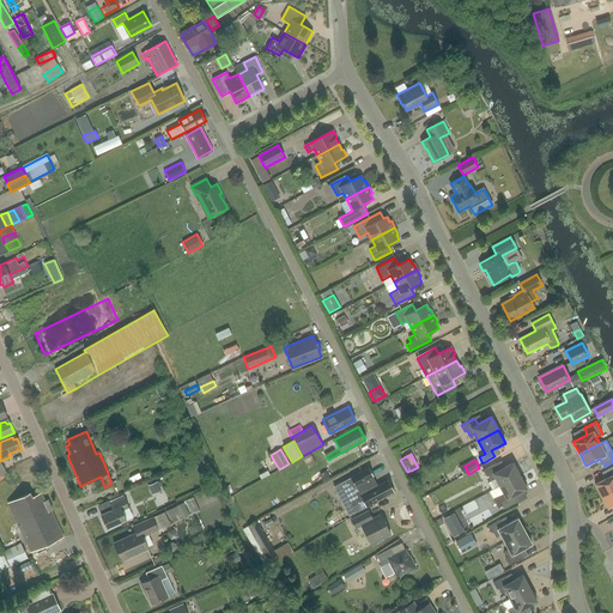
[(498,487),(520,475),(513,462),(499,469),(496,463),(484,471),(490,483),(491,481),(493,486),(497,484),(498,487)]
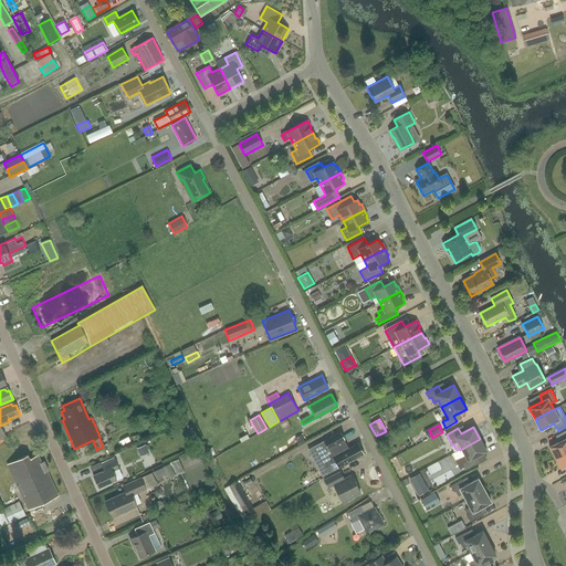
[(555,458),(565,452),(565,430),(559,435),(563,440),(549,447),(555,458)]
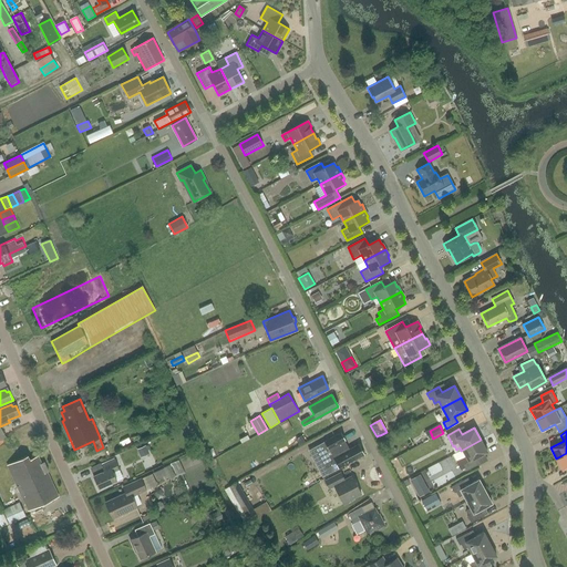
[(331,465),(334,471),(364,455),(358,444),(349,450),(340,433),(316,446),(327,467),(331,465)]
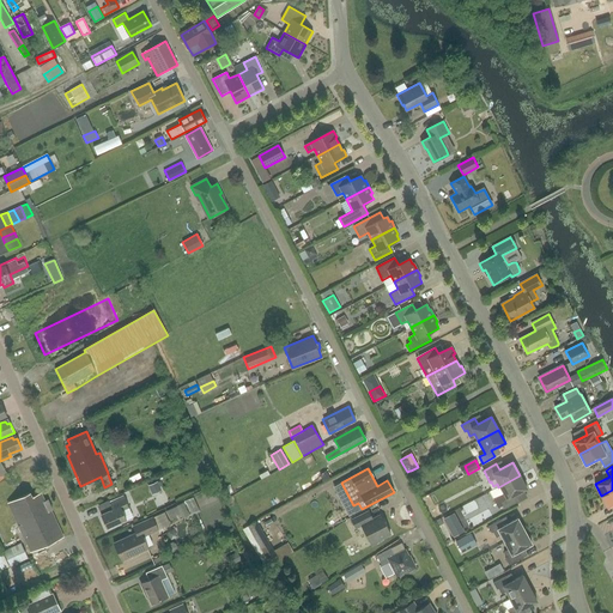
[(504,509),(517,502),(514,496),(527,489),(520,475),(498,487),(502,495),(492,499),(497,509),(503,507),(504,509)]
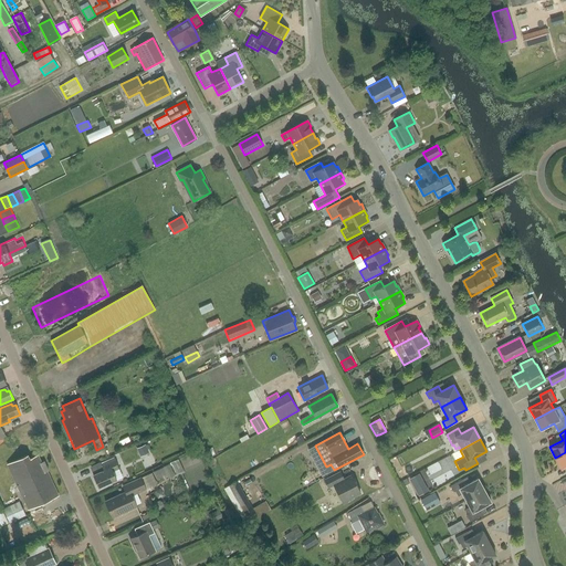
[(140,457),(149,453),(145,446),(137,449),(140,457)]
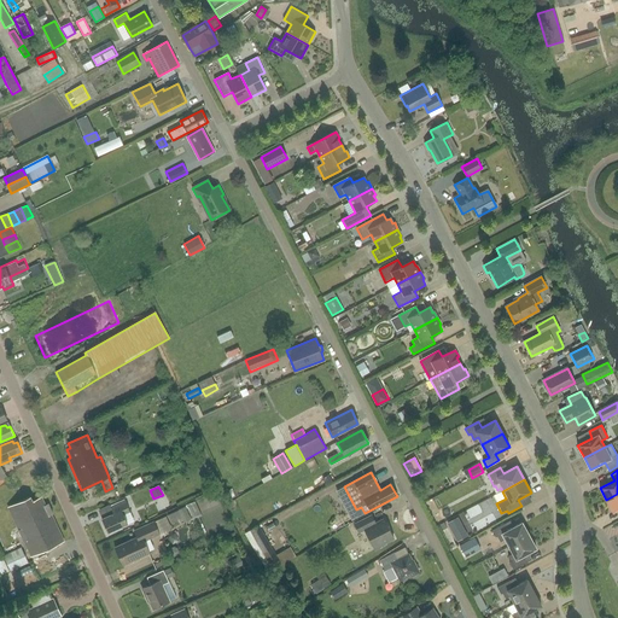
[(617,494),(606,500),(612,512),(617,508),(617,494)]
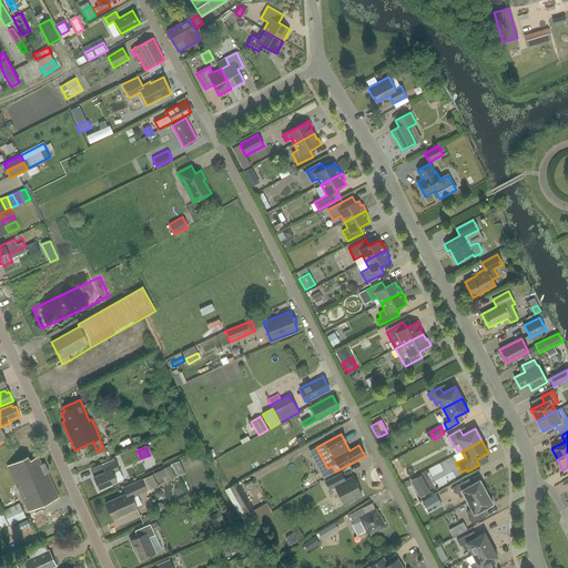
[(28,511),(59,497),(47,473),(48,472),(44,464),(41,465),(38,457),(30,462),(28,457),(7,467),(28,511)]
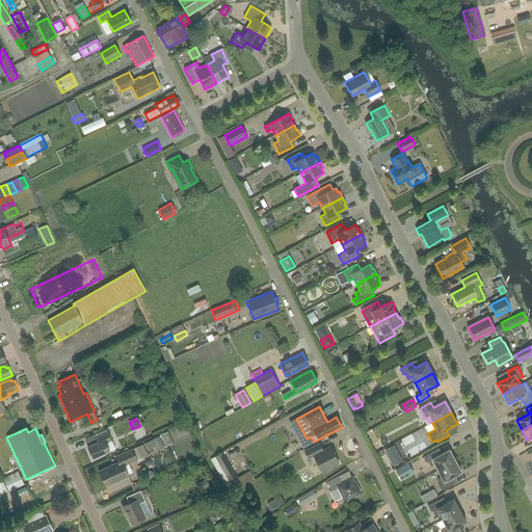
[(106,443),(112,441),(108,430),(96,435),(98,442),(87,447),(92,458),(110,450),(106,443)]
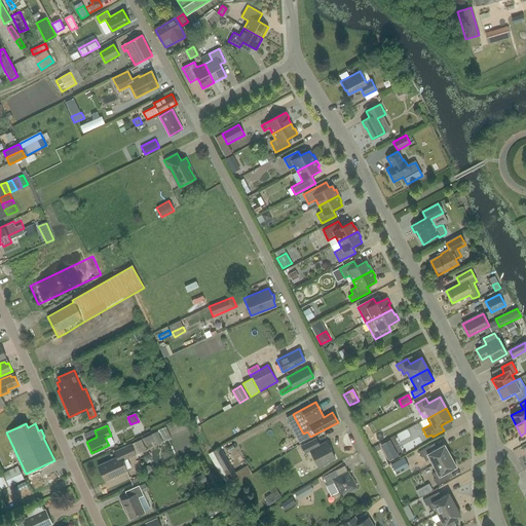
[(375,445),(388,438),(384,430),(371,438),(375,445)]
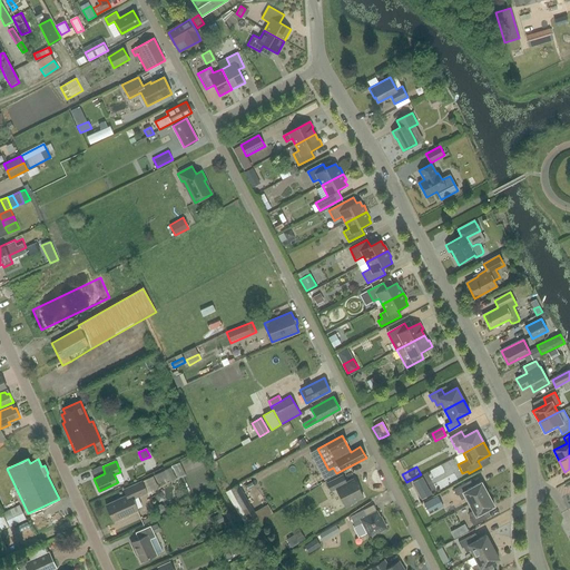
[(176,479),(172,468),(165,471),(165,472),(155,477),(157,482),(166,479),(167,481),(169,480),(170,482),(176,479)]
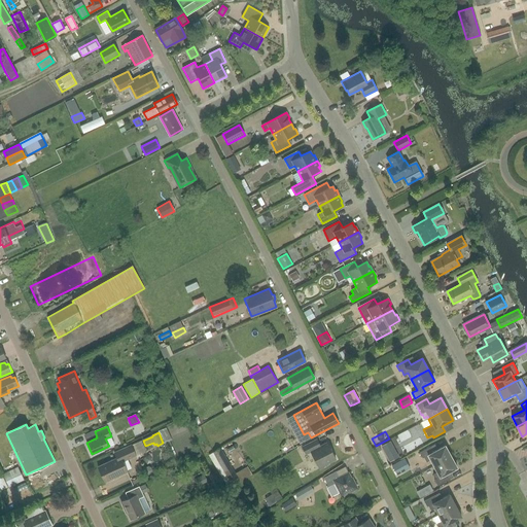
[(382,443),(390,459),(406,451),(397,435),(382,443)]
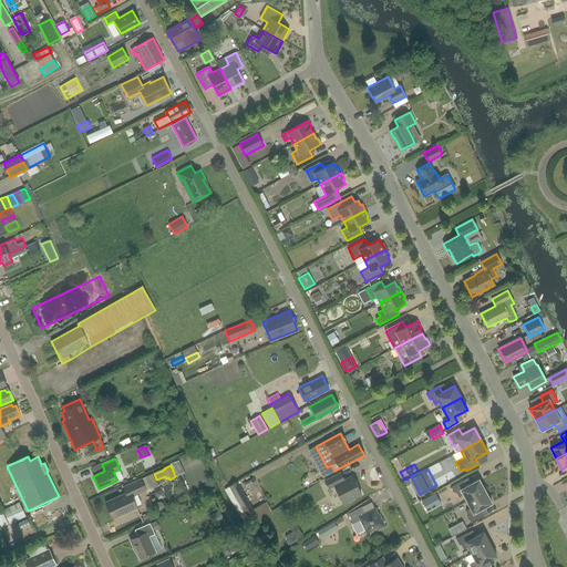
[(361,494),(352,476),(344,480),(341,473),(325,481),(329,488),(333,486),(343,505),(352,501),(352,500),(361,494)]
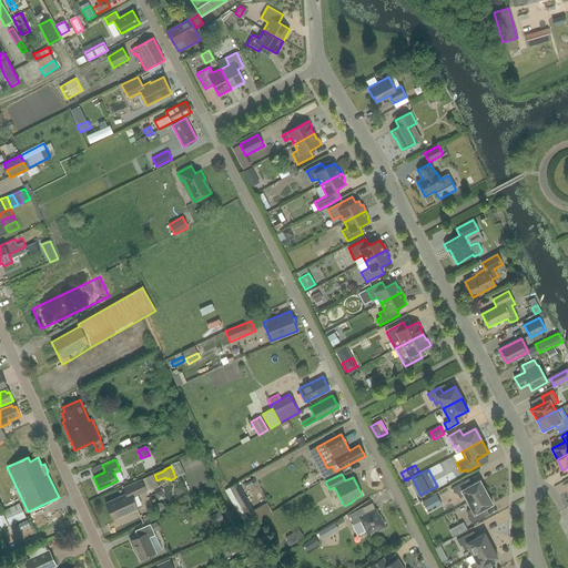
[(145,492),(156,486),(152,475),(141,480),(145,492)]
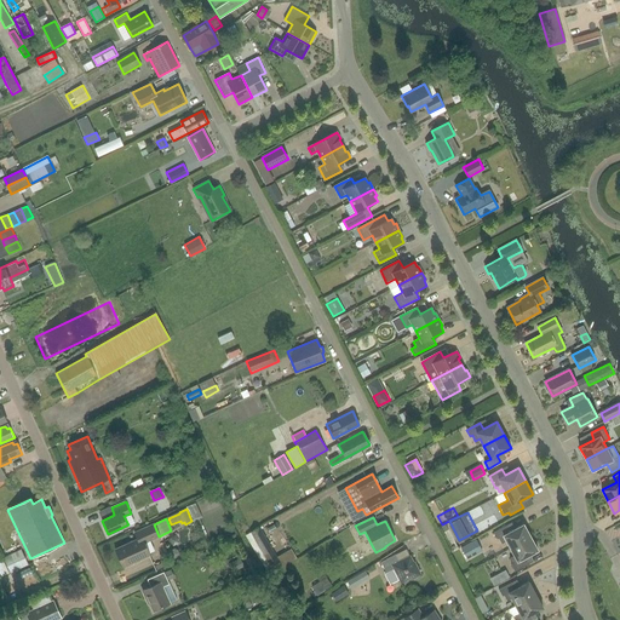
[(144,544),(159,537),(154,524),(133,533),(137,540),(115,550),(122,568),(149,556),(144,544)]
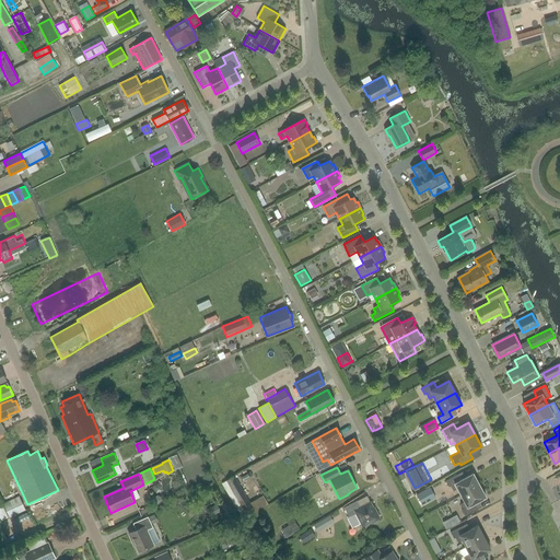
[(461,496),(479,486),(473,474),(461,480),(457,475),(445,481),(448,487),(451,486),(453,491),(457,489),(461,496)]
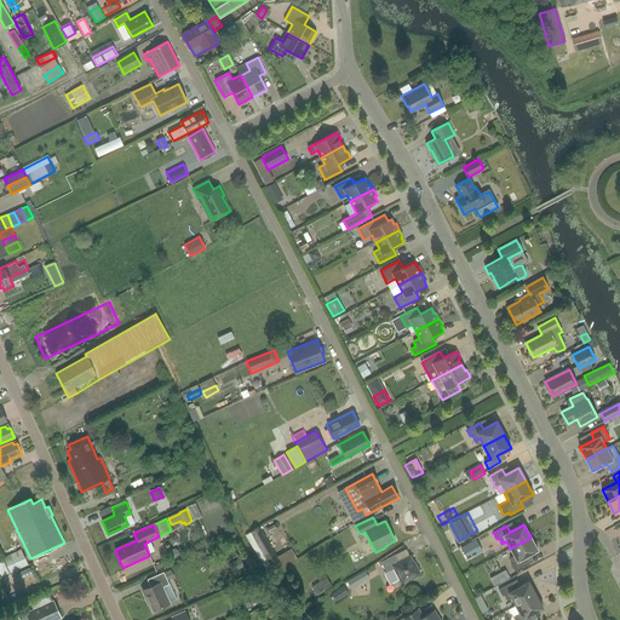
[(294,547),(277,556),(262,526),(248,533),(268,569),(282,561),(286,566),(299,558),(294,547)]
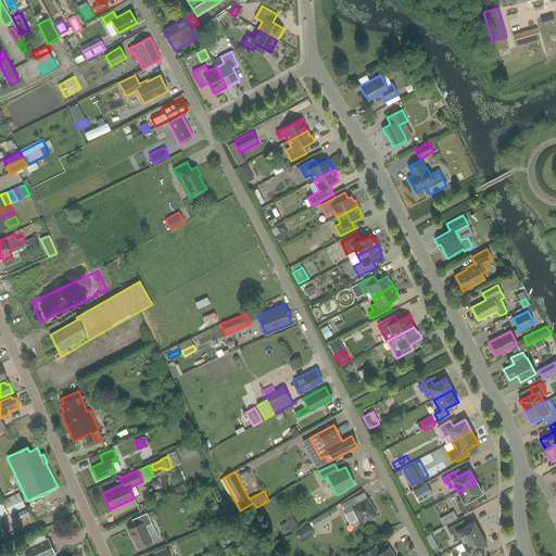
[(476,482),(457,492),(462,498),(457,501),(459,506),(458,506),(462,513),(474,506),(470,501),(482,494),(476,482)]
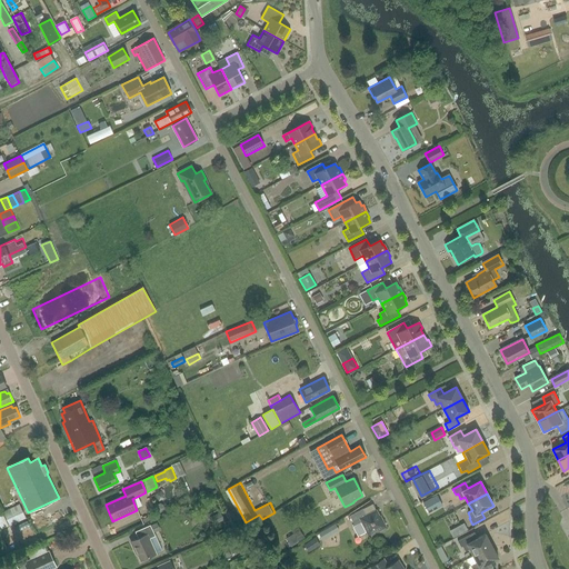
[(429,513),(442,506),(437,496),(422,503),(429,513)]
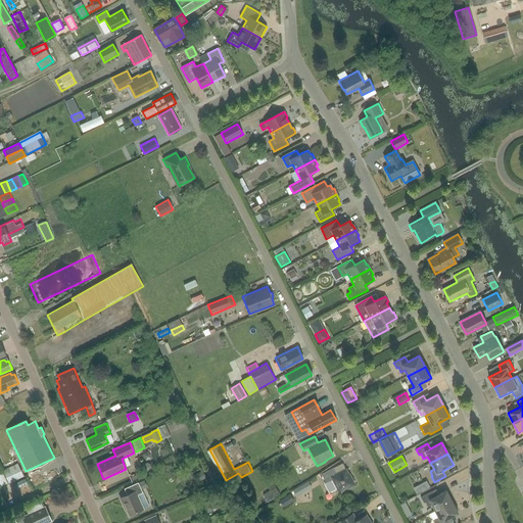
[(24,476),(17,464),(4,471),(9,483),(24,476)]
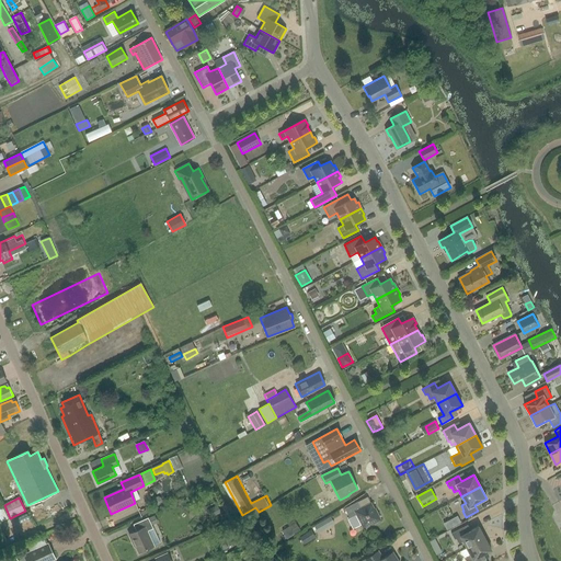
[(373,524),(380,519),(377,512),(376,512),(370,503),(361,507),(357,502),(344,508),(354,528),(362,525),(363,528),(373,523),(373,524)]
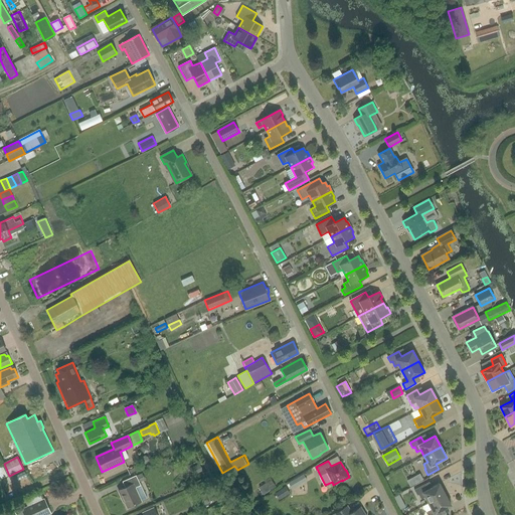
[(202,471),(199,464),(190,468),(193,475),(202,471)]
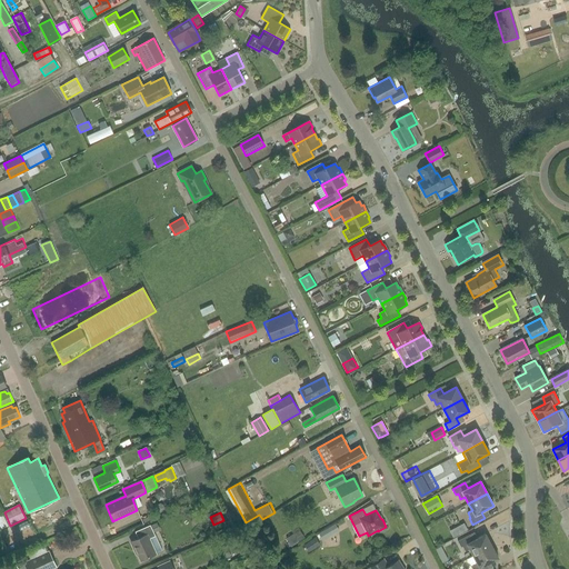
[(320,532),(325,539),(341,529),(336,521),(320,532)]
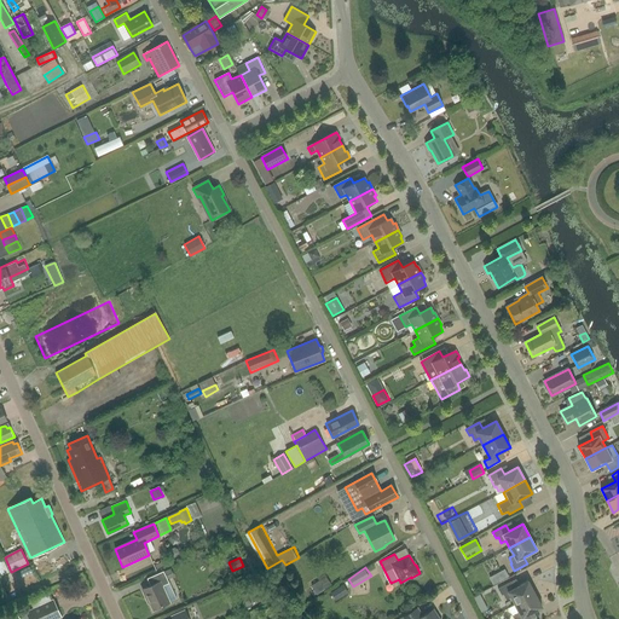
[(501,580),(510,576),(505,567),(496,572),(501,580)]
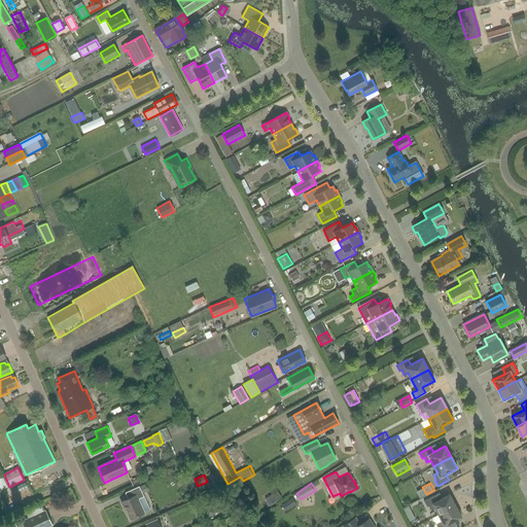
[(138,499),(144,496),(139,486),(126,493),(128,498),(123,501),(131,520),(145,514),(138,499)]
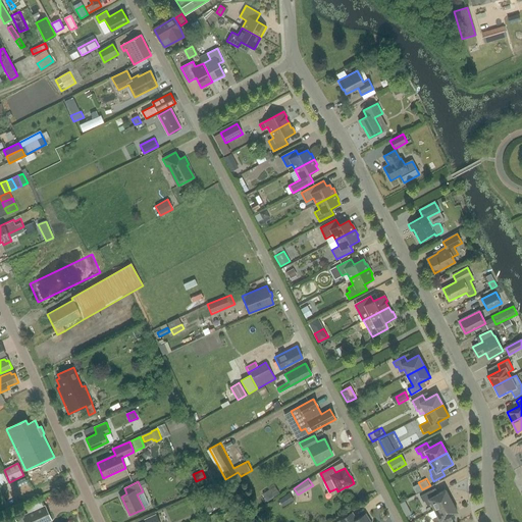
[(275,486),(263,493),(267,502),(279,493),(275,486)]
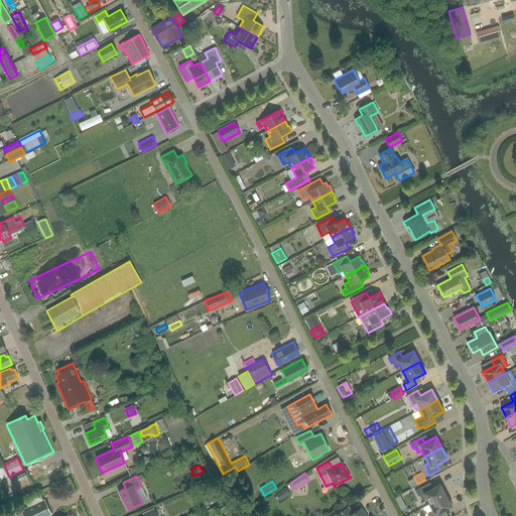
[(429,504),(445,495),(440,484),(428,491),(425,485),(415,491),(418,496),(419,496),(422,500),(425,498),(429,504)]
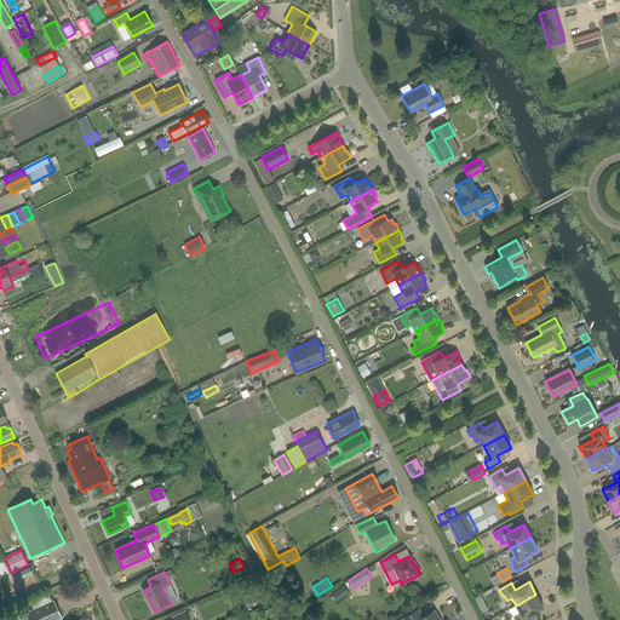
[(337,601),(340,598),(349,593),(344,586),(332,593),(337,601)]
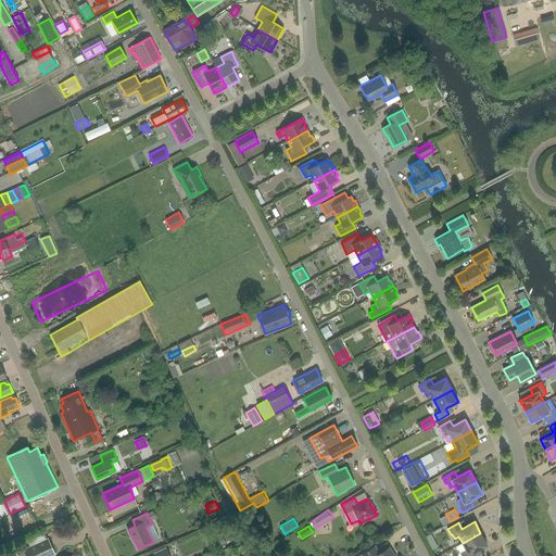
[(215,547),(228,542),(224,533),(211,539),(215,547)]
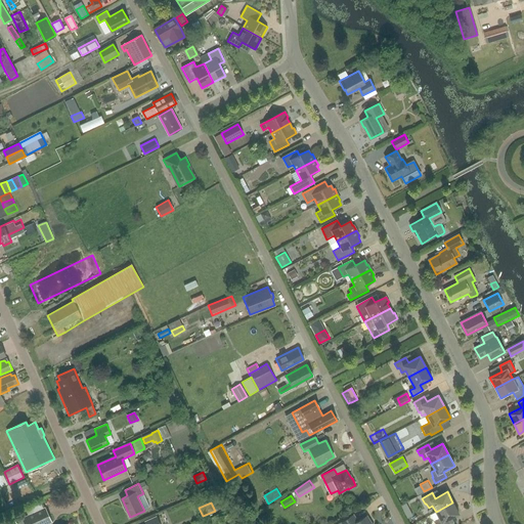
[(452,503),(436,512),(439,518),(435,520),(437,523),(448,523),(447,520),(459,514),(452,503)]
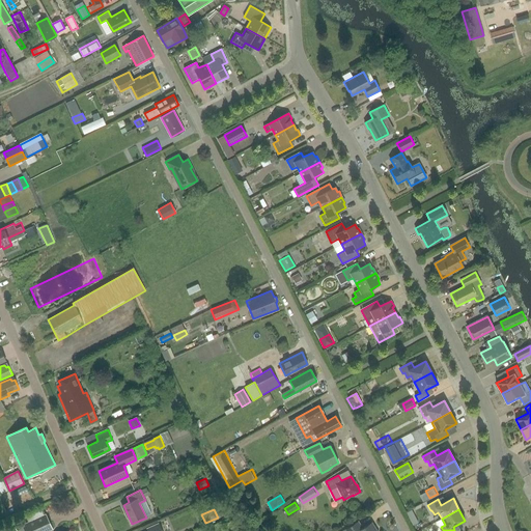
[(24,530),(48,530),(52,529),(46,514),(22,526),(24,530)]
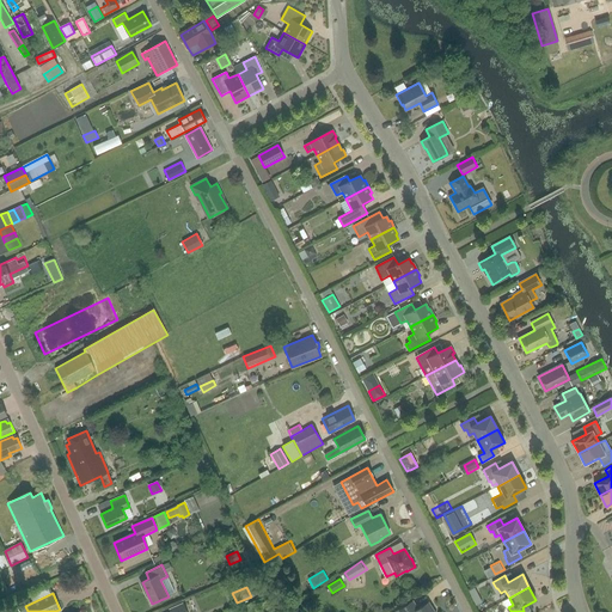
[(434,611),(428,603),(417,610),(412,601),(398,611),(434,611)]
